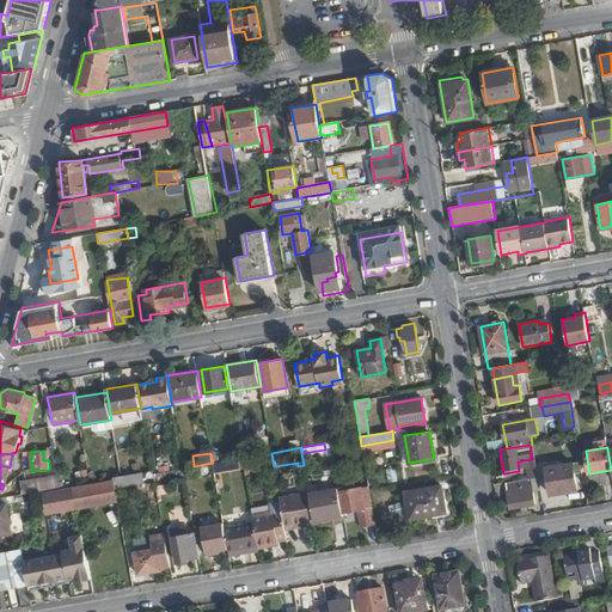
[(577,490),(573,461),(546,467),(551,495),(577,490)]
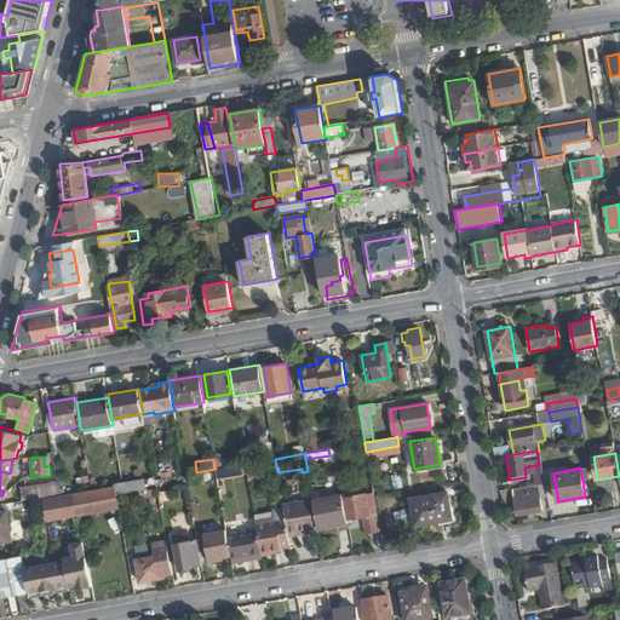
[(158,489),(155,480),(155,476),(114,483),(115,487),(116,497),(158,489)]
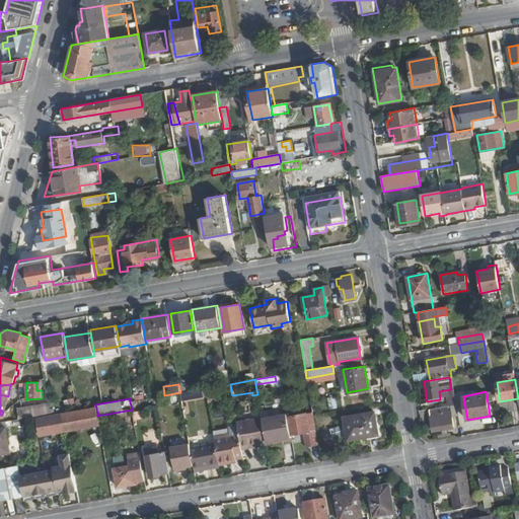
[(50,414),(48,402),(16,409),(18,419),(50,414)]
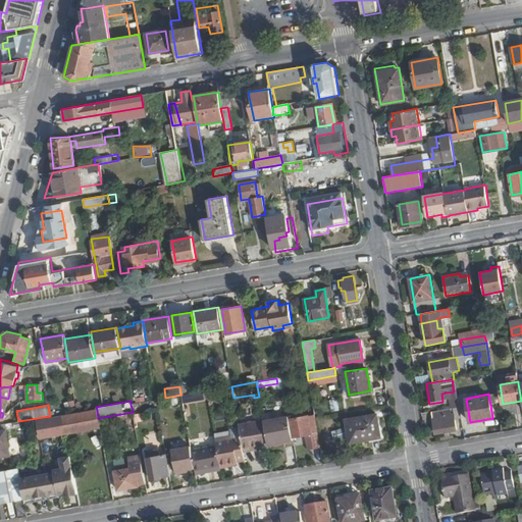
[(457,431),(453,409),(431,412),(434,434),(457,431)]
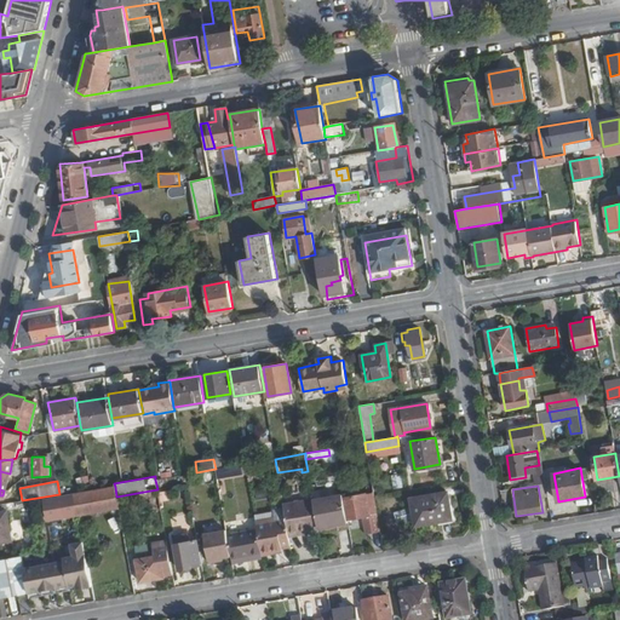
[(116,497),(115,487),(75,494),(79,516),(119,509),(116,497)]
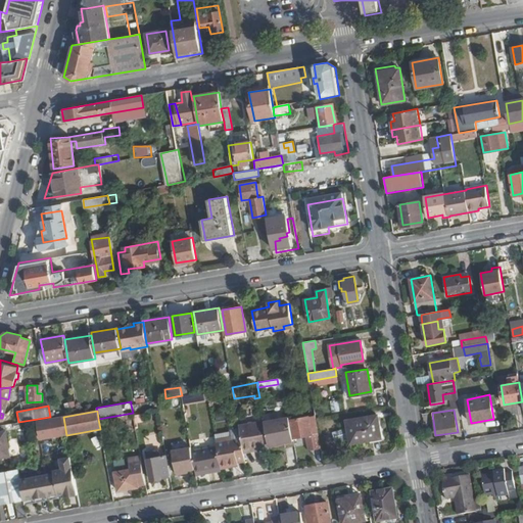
[(311,434),(307,416),(289,419),(292,437),(307,434),(311,434)]
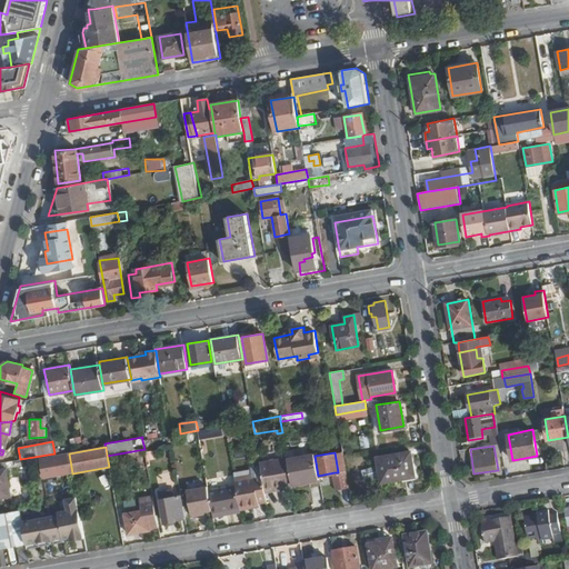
[(415,476),(410,452),(377,458),(381,481),(415,476)]
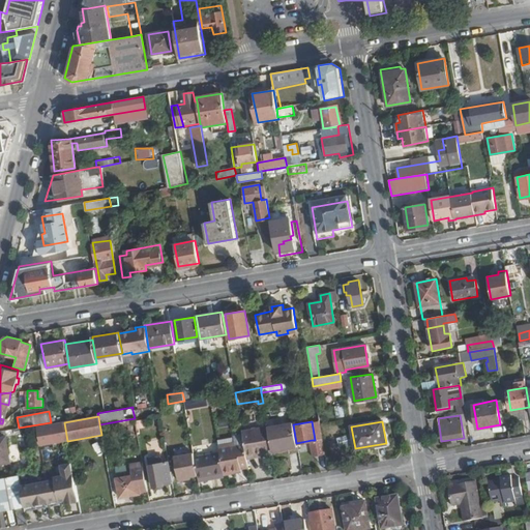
[(67,441),(64,422),(38,428),(41,445),(67,441)]
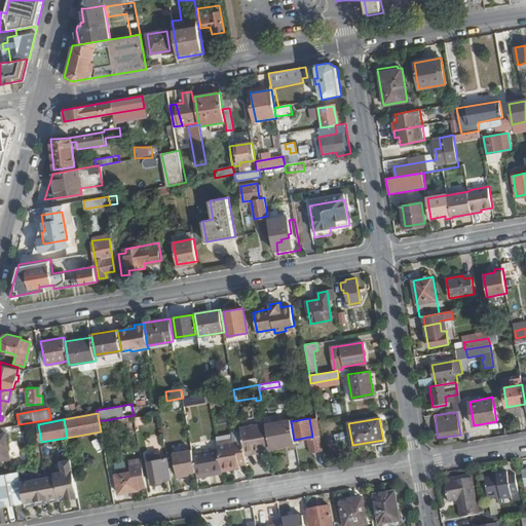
[(291,421),(291,420),(265,424),(265,425),(269,447),(295,443),(294,440),(291,421)]
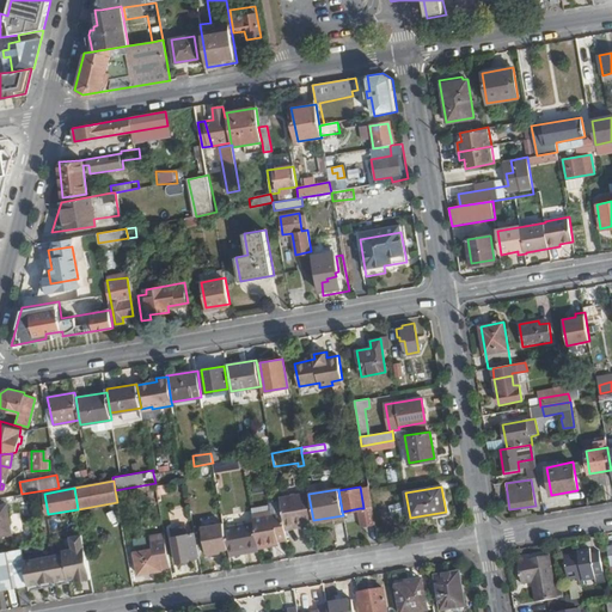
[(313,520),(308,495),(287,499),(287,503),(280,503),(281,513),(283,530),(293,528),(293,525),(313,521),(313,520)]
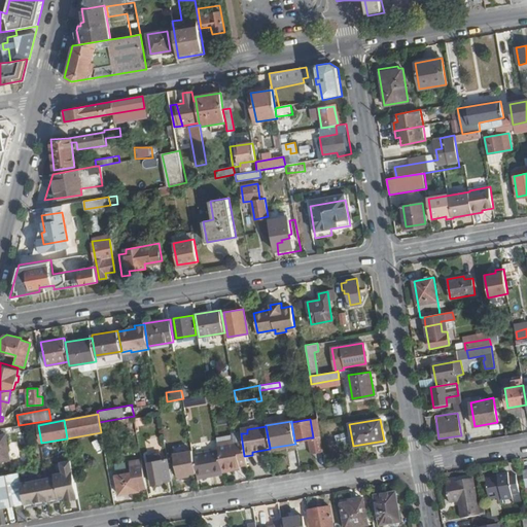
[(0,459),(9,458),(4,433),(0,433),(0,459)]
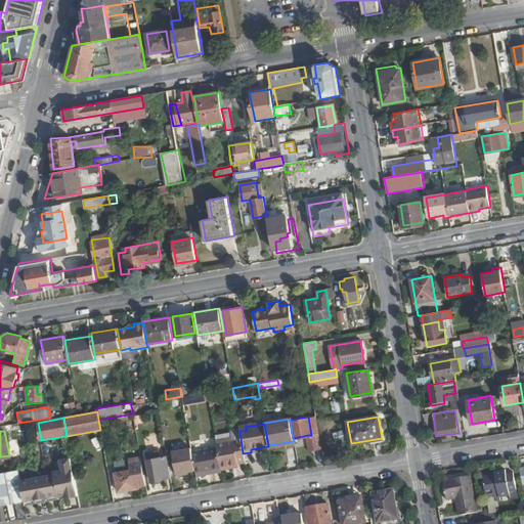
[(320,450),(317,434),(311,435),(308,435),(310,451),(320,450)]
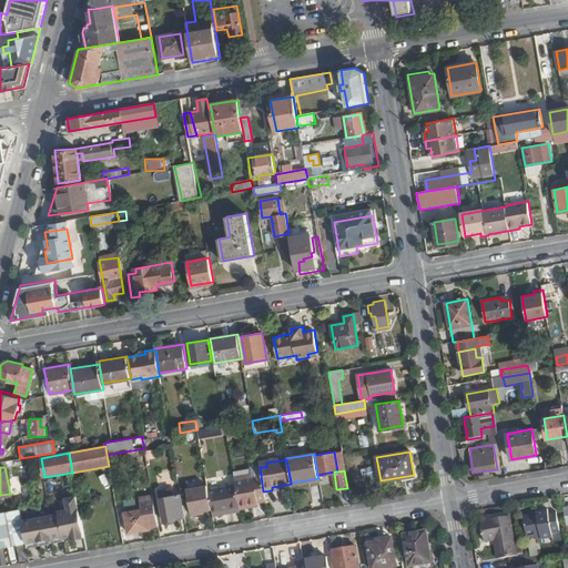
[(263,492),(261,476),(233,480),(233,486),(237,508),(251,506),(251,503),(264,500),(263,492)]
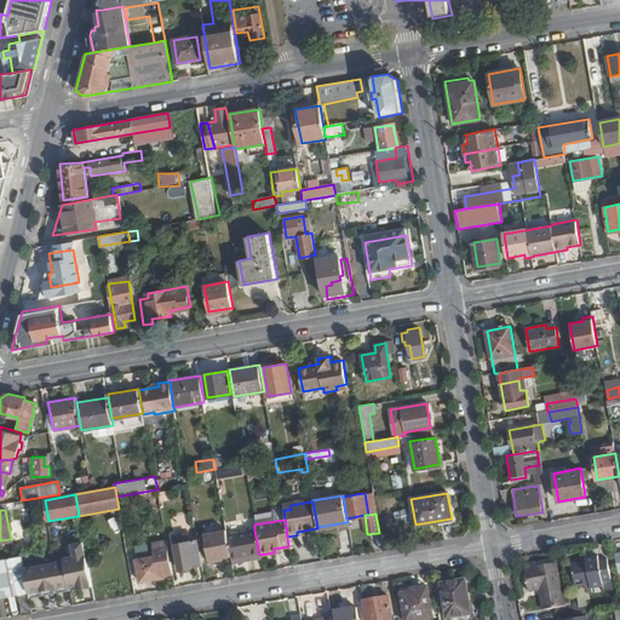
[(227,535),(225,530),(204,534),(208,563),(217,561),(217,558),(230,556),(227,535)]
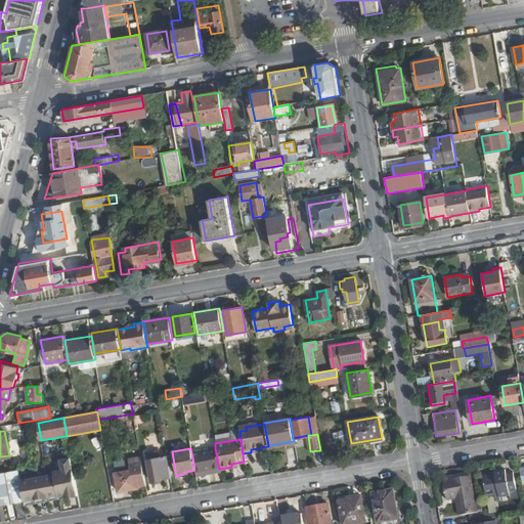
[(219,469),(215,448),(191,452),(194,470),(194,473),(212,470),(212,473),(220,472),(219,469)]
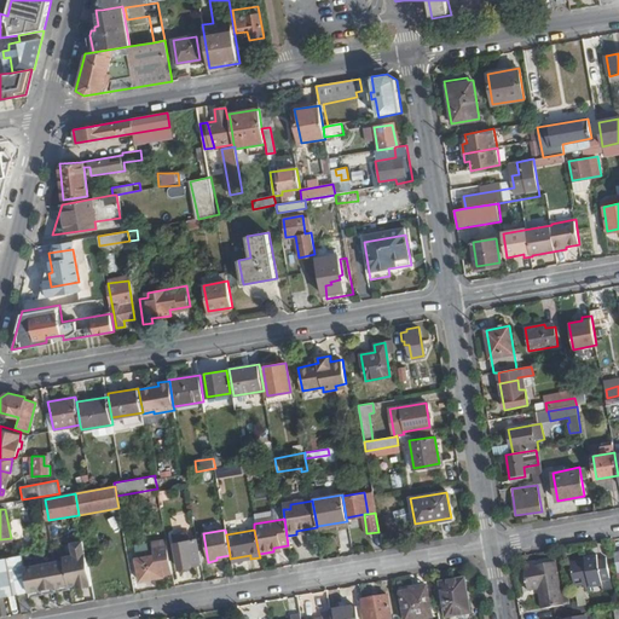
[(200,561),(196,538),(186,539),(185,531),(173,533),(179,568),(191,567),(190,562),(200,561)]
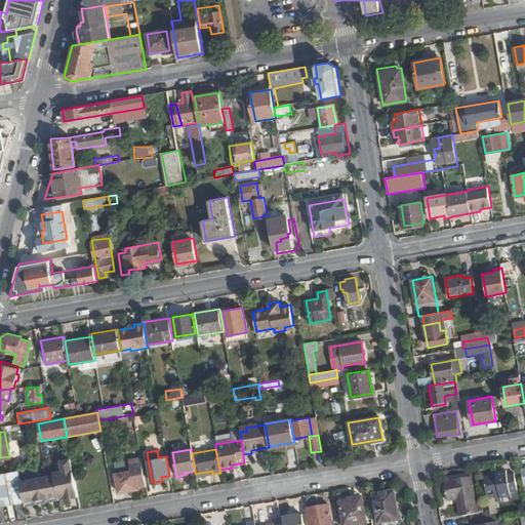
[(146,486),(140,458),(128,460),(129,471),(115,474),(117,491),(135,489),(135,487),(146,486)]
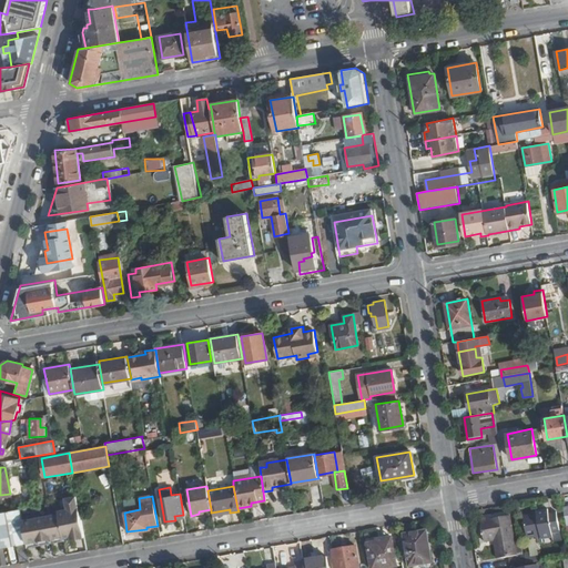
[(83,538),(79,508),(57,511),(57,515),(40,518),(44,545),(62,541),(62,539),(73,537),(74,540),(83,538)]
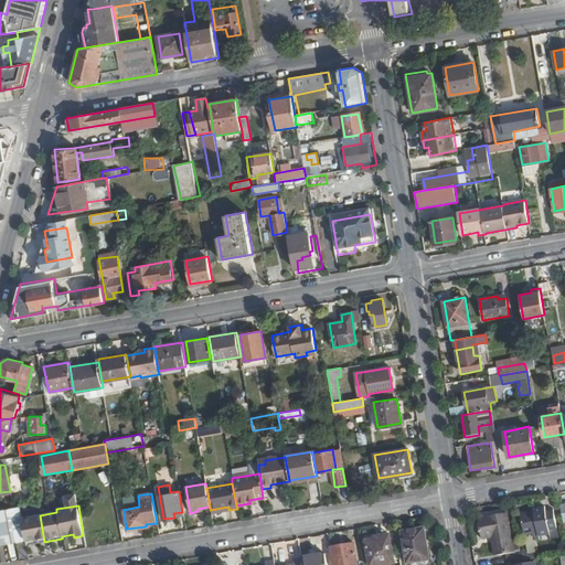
[(20,519),(18,507),(0,509),(0,543),(16,541),(19,561),(28,558),(25,545),(20,519)]
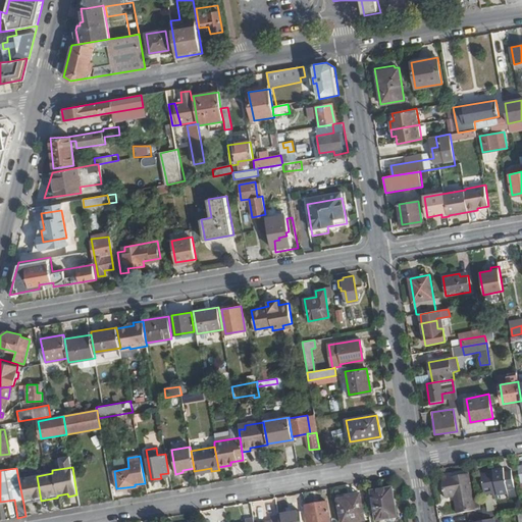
[(514,486),(512,472),(505,473),(504,468),(493,470),(494,472),(482,474),(485,493),(493,491),(494,498),(499,497),(498,493),(508,492),(507,487),(514,486)]
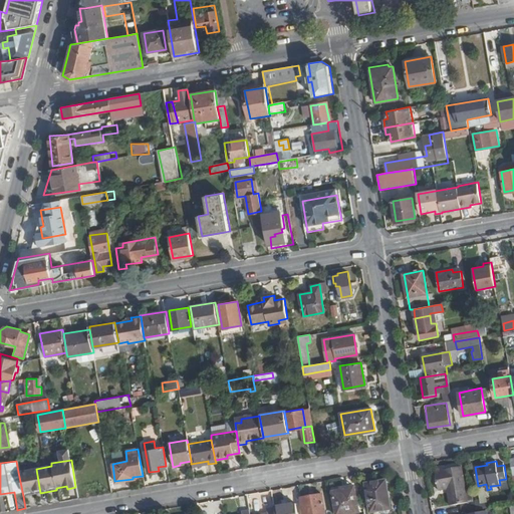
[(468,502),(461,466),(435,471),(438,489),(452,487),(455,504),(468,502)]
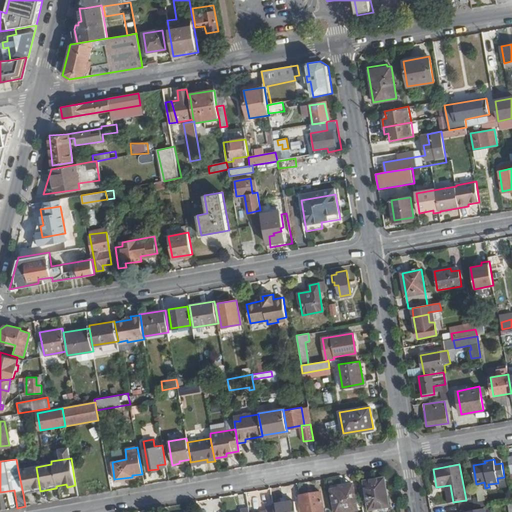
[(40,491),(36,467),(18,470),(23,494),(40,491)]
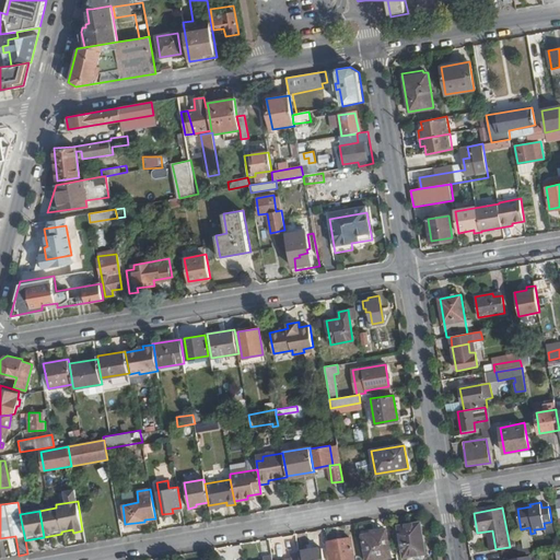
[(424,555),(419,524),(397,527),(401,558),(424,555)]
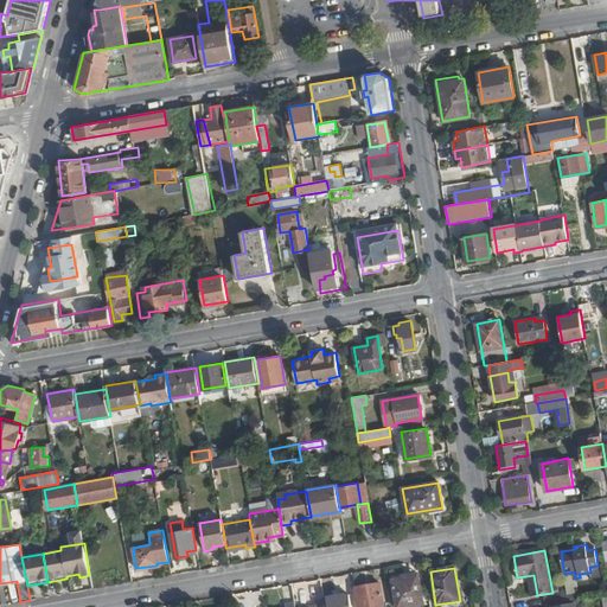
[(409,606),(422,605),(417,576),(390,581),(394,606),(409,606)]
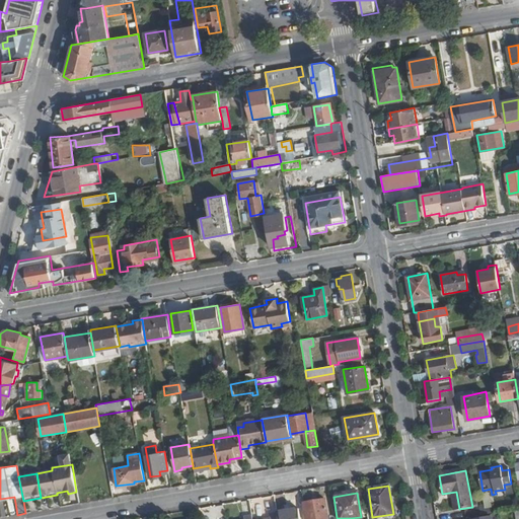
[(8,502),(11,513),(16,512),(13,500),(8,502)]
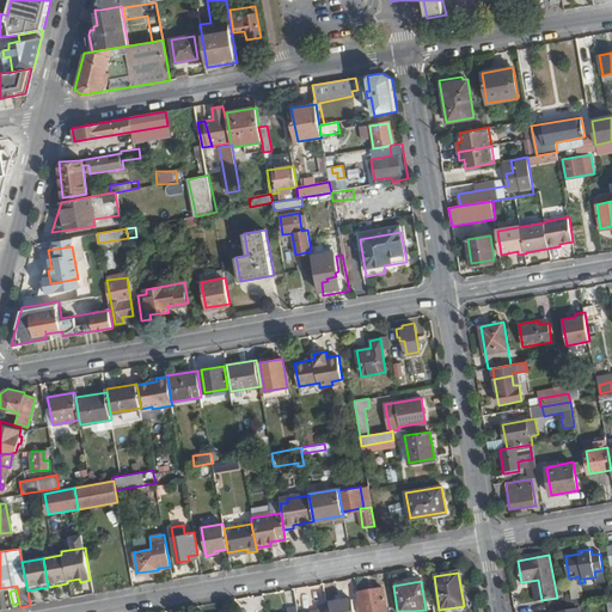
[(385,611),(381,591),(356,594),(359,611),(385,611)]
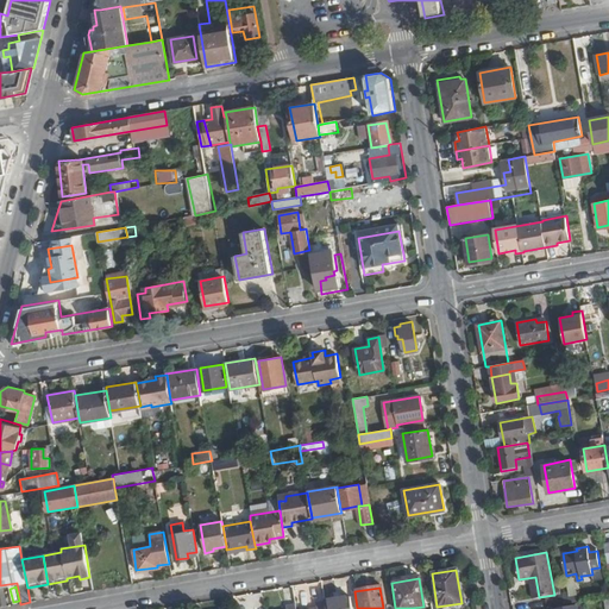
[(576,601),(573,592),(564,594),(565,603),(576,601)]
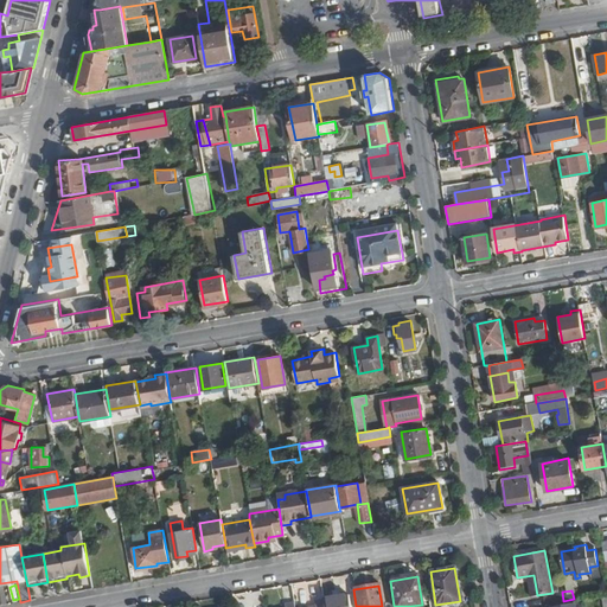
[(350,606),(347,595),(323,599),(324,606),(350,606)]
